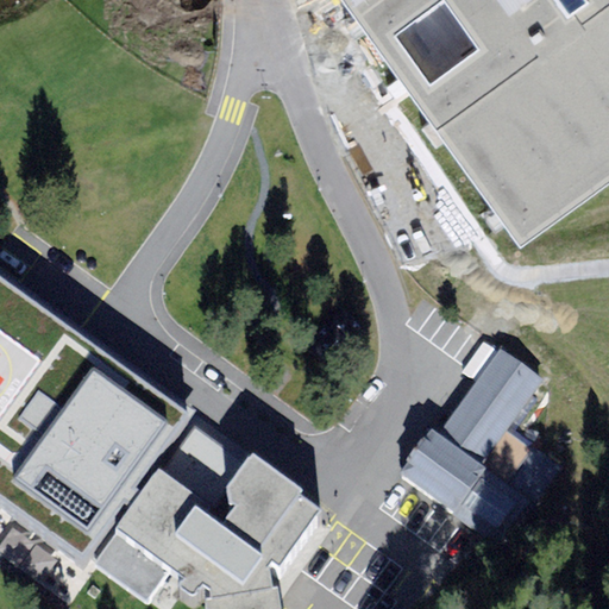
[(608,0),(338,0),(515,242),(608,174),(608,0)]
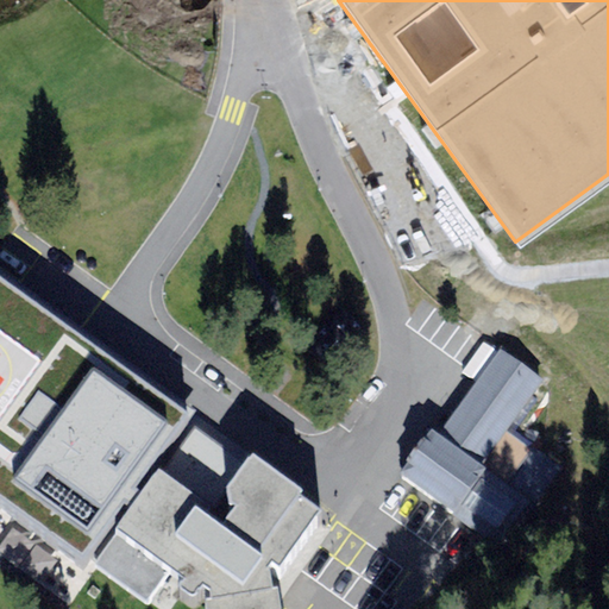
[(35,301),(0,276),(0,503),(89,564),(195,414),(124,364),(35,301)]
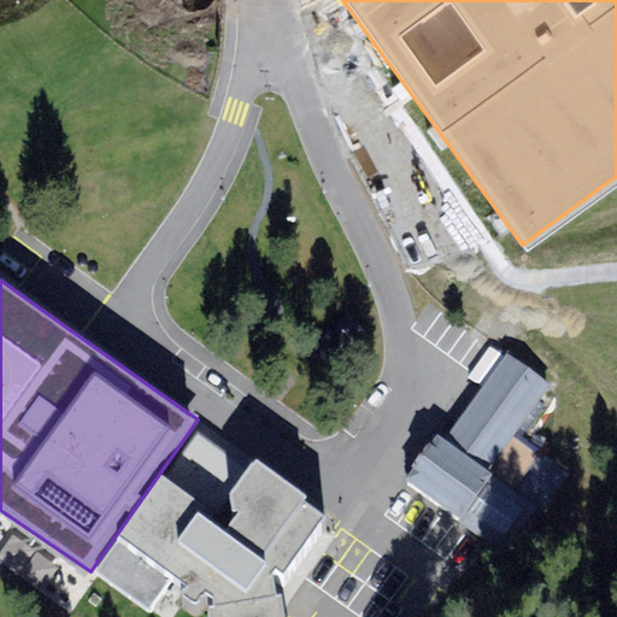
[(481,376),(388,506),(476,559),(579,434),(481,376)]
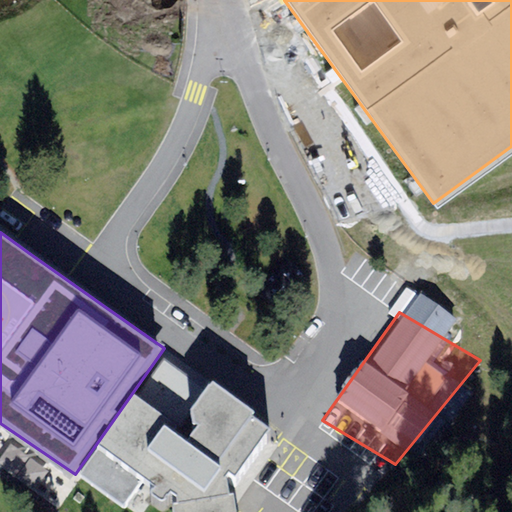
[(157,511),(187,511),(228,505),(225,488),(262,438),(246,427),(249,422),(208,393),(186,419),(184,428),(145,481),(162,505),(157,511)]
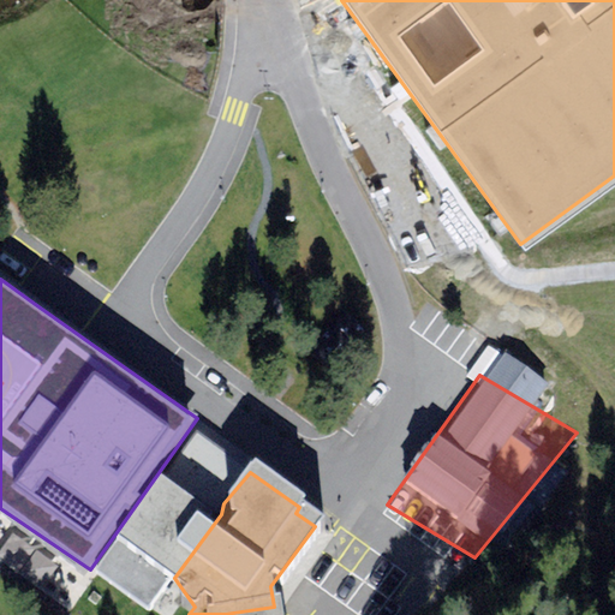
[(142,554),(174,578),(221,514),(187,491),(142,554)]
